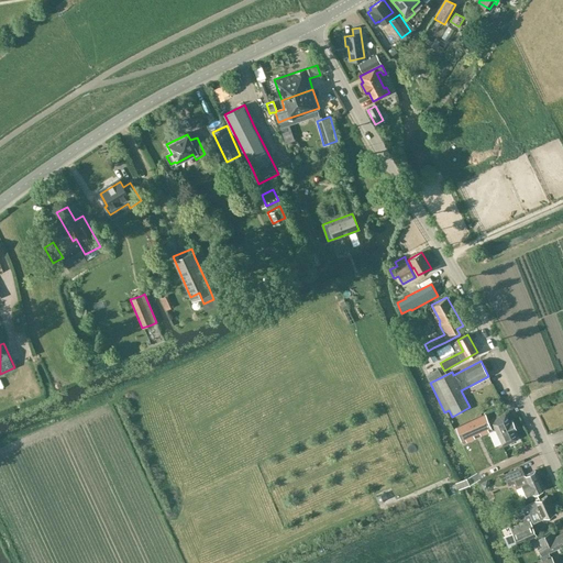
[(485,414),(456,428),(463,443),(495,428),(504,444),(517,438),(514,430),(516,429),(511,420),(509,421),(505,412),(490,419),(492,421),(488,422),(485,414)]
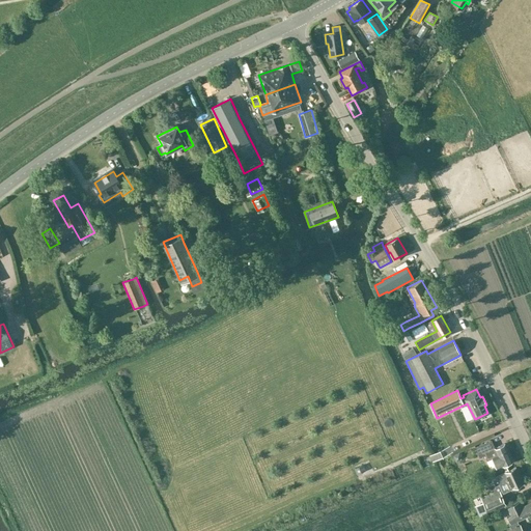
[(486,460),(492,458),(497,469),(512,460),(504,444),(495,448),(491,440),(475,447),(479,457),(484,455),(486,460)]
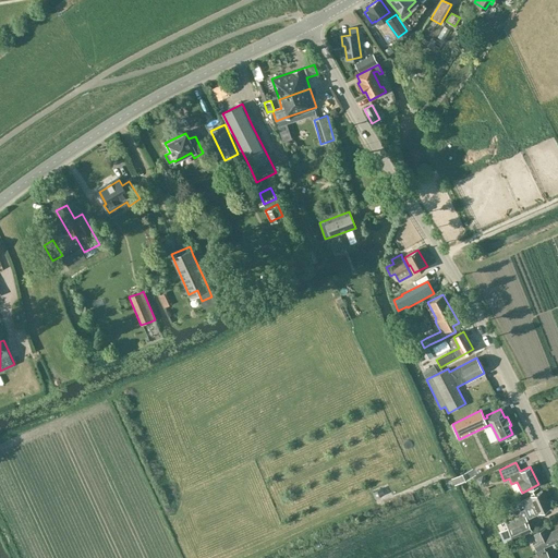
[(513,525),(508,529),(512,538),(531,531),(525,519),(529,518),(532,516),(549,508),(542,492),(526,498),(521,500),(524,509),(522,510),(520,516),(521,519),(514,522),(513,525)]
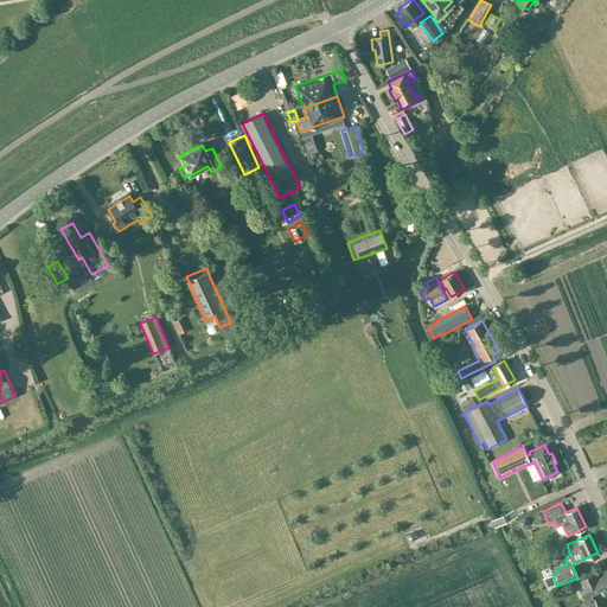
[(583,599),(606,587),(606,574),(596,580),(593,573),(580,579),(583,586),(586,585),(587,587),(579,590),(583,599)]
